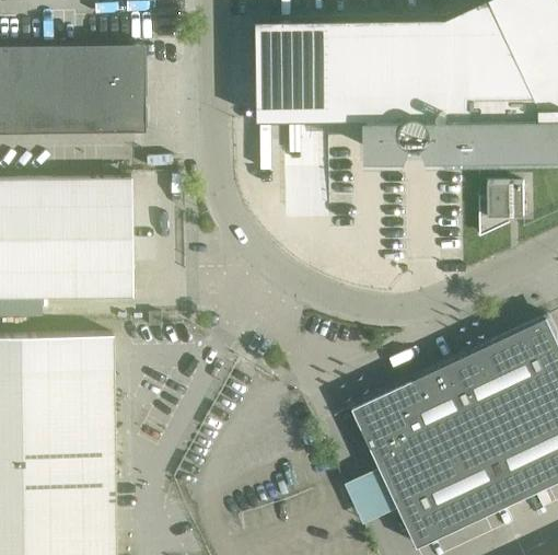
[(557,0),(484,0),(444,19),(255,21),(256,110),(256,123),(365,122),(365,154),(557,151),(557,0)]
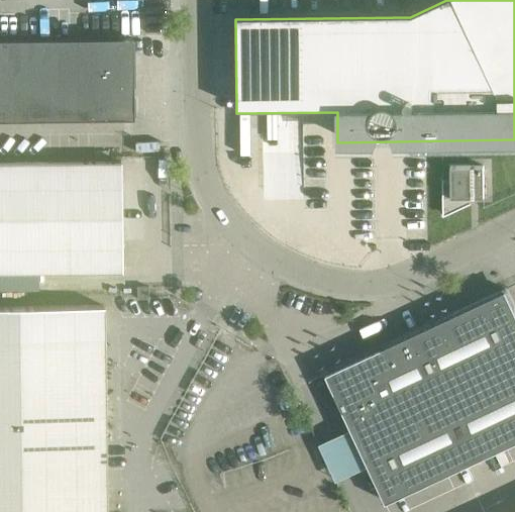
[(129,42),(0,43),(0,124),(88,123),(129,123),(130,123),(130,124),(132,124),(133,124),(133,112),(130,112),(129,42)]
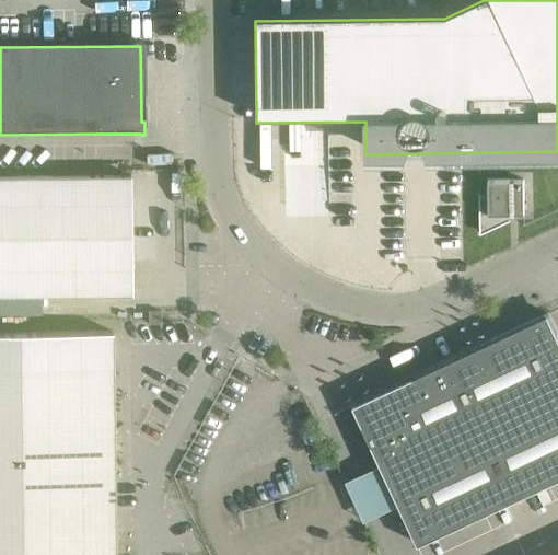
[(0,299),(128,298),(129,298),(127,180),(0,181),(0,299)]
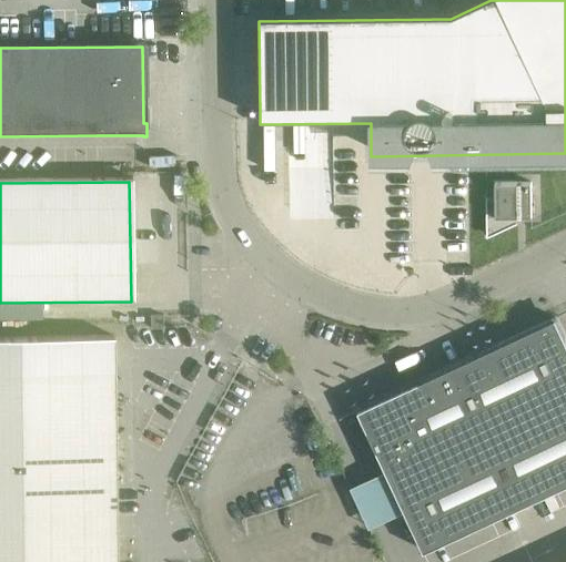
[(528,222),(528,192),(528,188),(492,188),(493,204),(485,204),(485,202),(484,202),(484,243),(515,228),(514,228),(514,222),(528,222)]
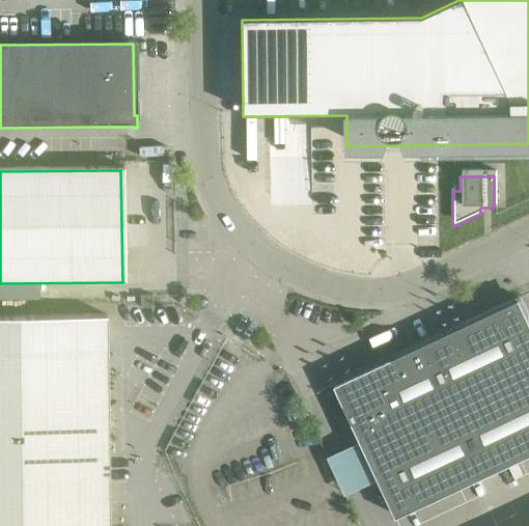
[(368,267),(401,267),(402,236),(369,236),(368,267)]
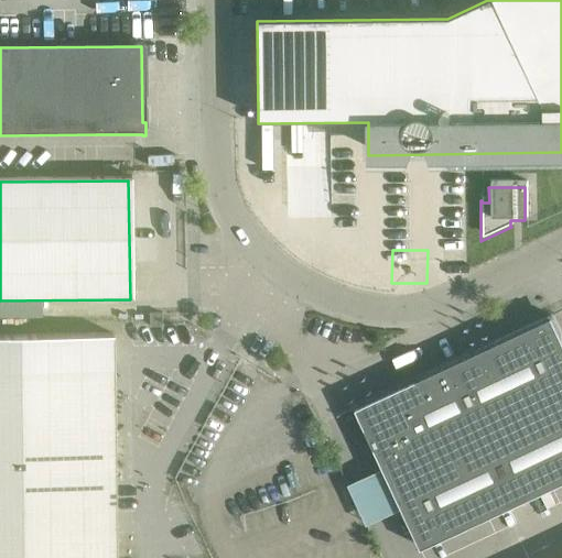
[(147,318),(147,325),(147,330),(159,330),(159,318),(147,318)]
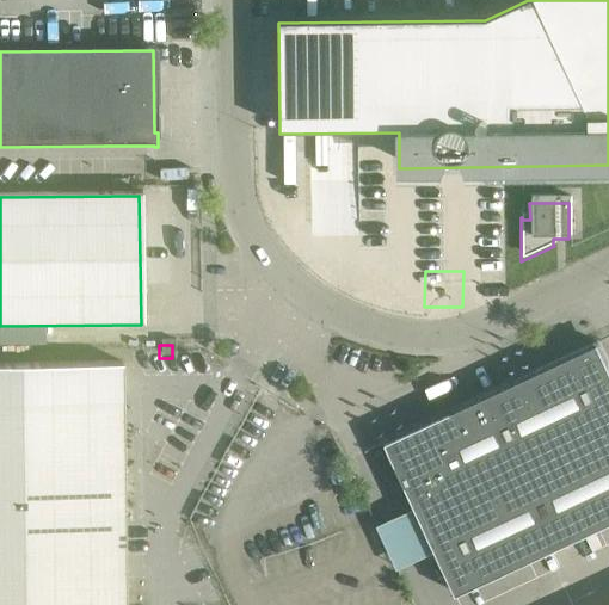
[(608,378),(595,349),(454,414),(467,442),(466,442),(524,566),(608,526),(608,378)]
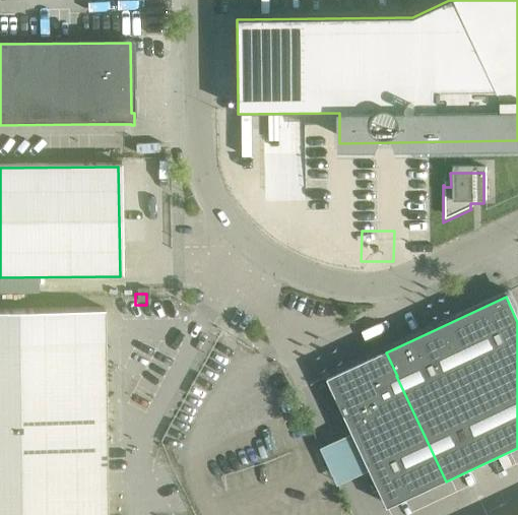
[(103,514),(100,312),(0,313),(0,514),(103,514)]
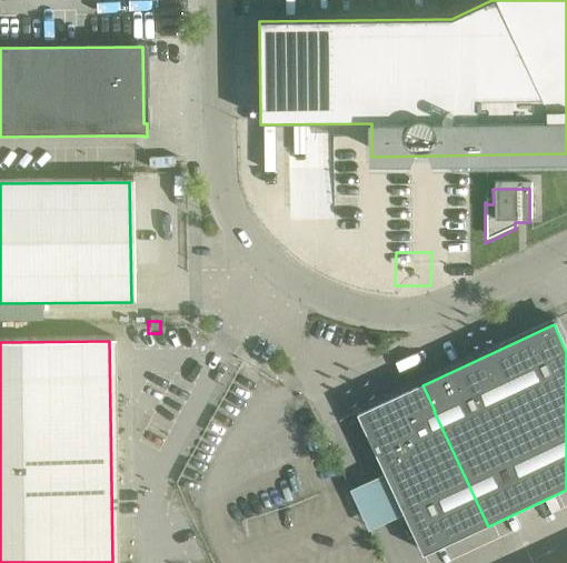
[(423,385),(356,416),(384,475),(403,516),(423,558),(488,526),(434,411),(435,411),(423,385)]
